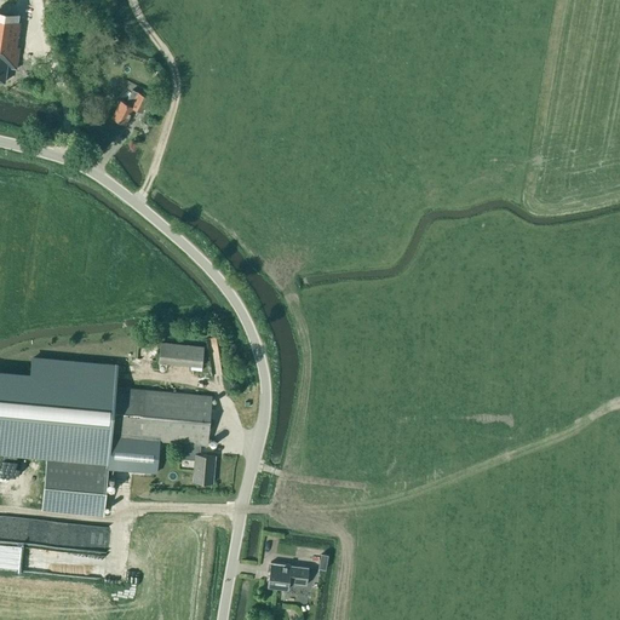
[(21,42),(23,42),(29,0),(0,0),(0,81),(5,82),(7,64),(17,65),(21,42)]
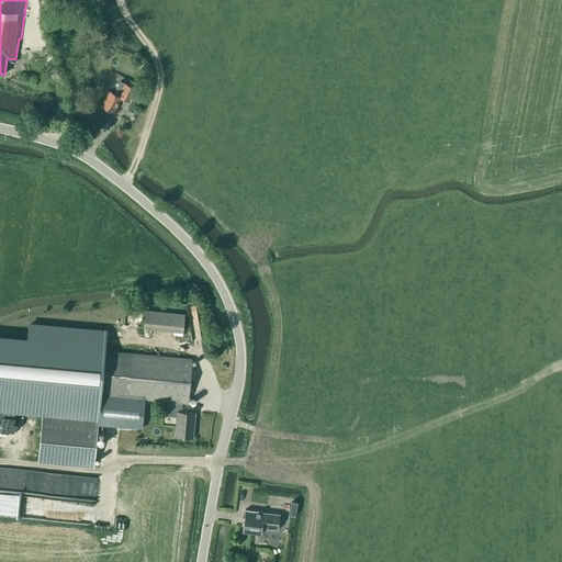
[(109,91),(101,107),(113,113),(121,98),(128,101),(134,90),(125,85),(125,83),(120,81),(116,87),(117,87),(113,93),(109,91)]
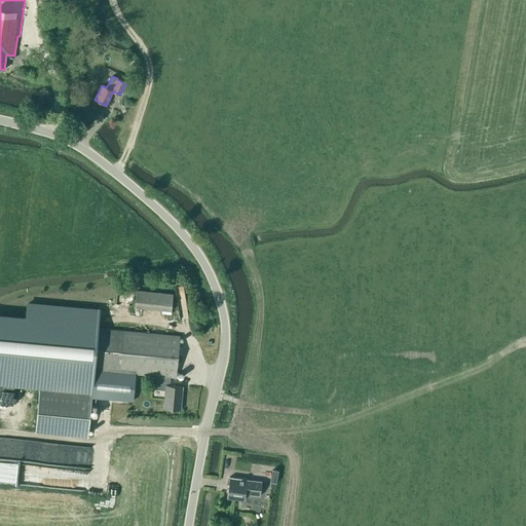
[(135,307),(171,310),(173,294),(136,291),(135,307)]
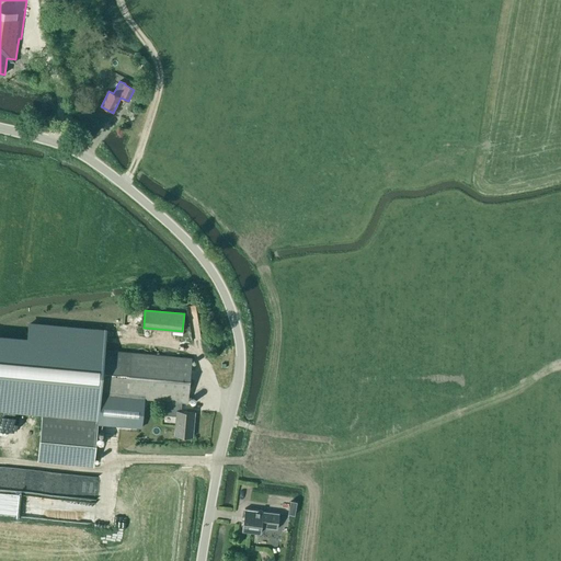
[(133,412),(135,399),(168,402),(167,418),(176,418),(174,436),(192,438),(194,414),(179,413),(180,403),(186,403),(191,358),(105,351),(106,332),(31,325),(29,347),(0,344),(0,408),(99,418),(103,422),(109,424),(118,425),(124,424),(128,422),(132,418),(133,412)]
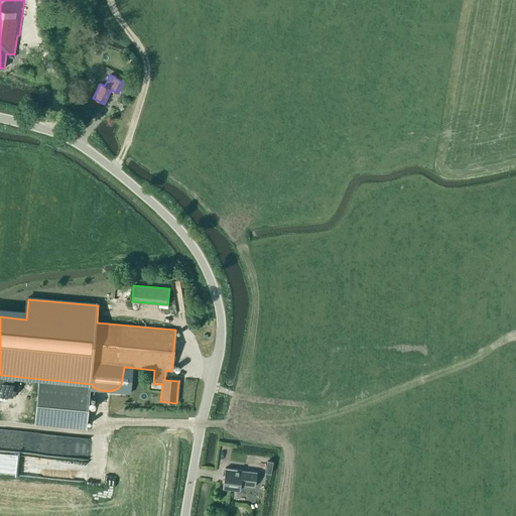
[(90,388),(38,384),(34,424),(86,428),(90,388)]
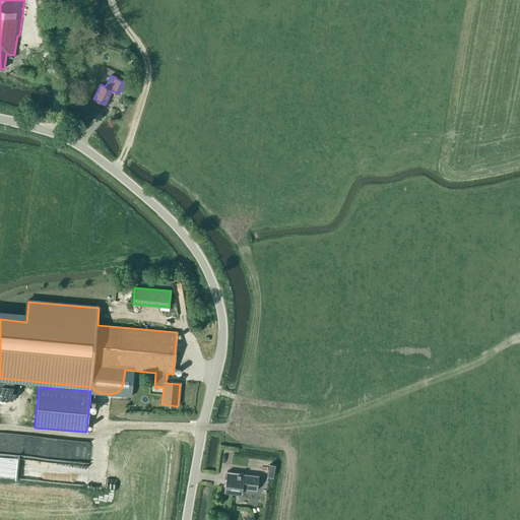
[(96,413),(94,418),(110,424),(112,417),(96,413)]
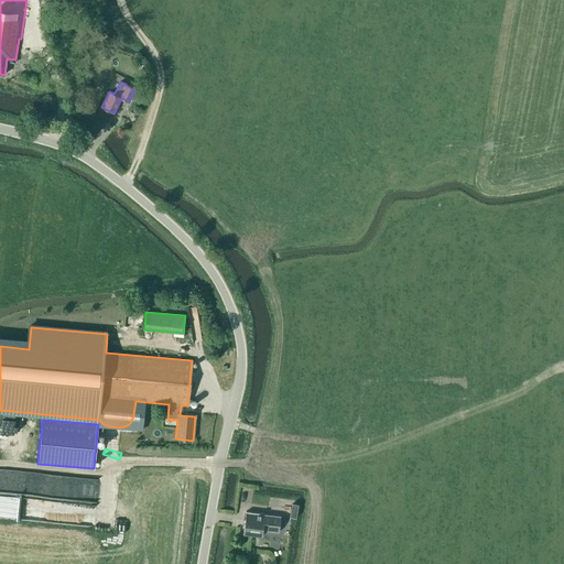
[(292,503),(289,518),(295,519),(299,505),(292,503)]
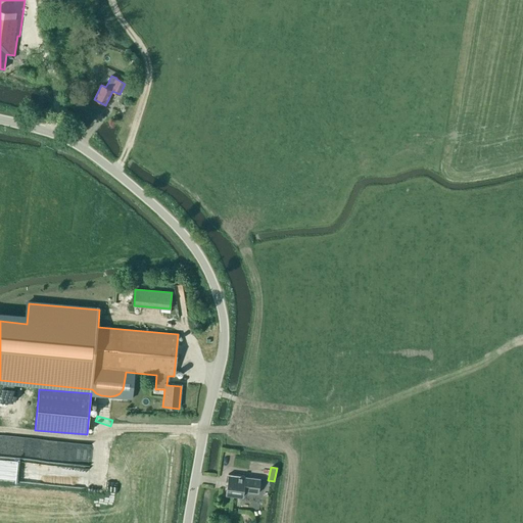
[(242,497),(243,491),(257,493),(259,479),(245,477),(245,476),(228,474),(225,495),(242,497)]
